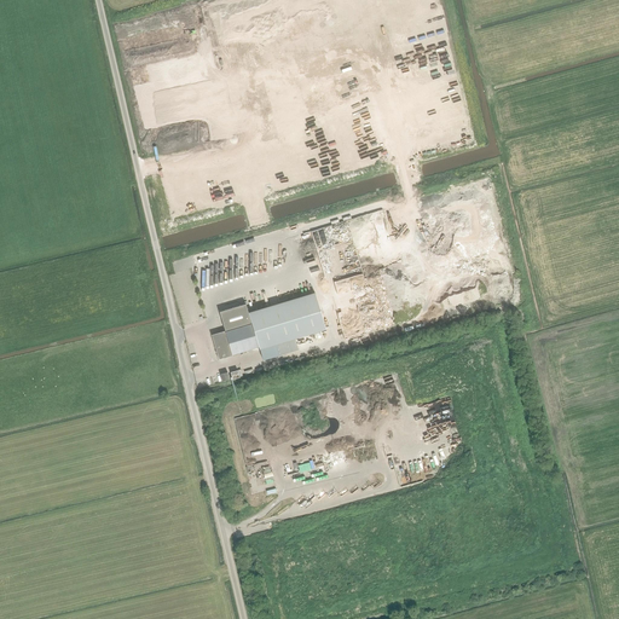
[(323,227),(312,231),(318,252),(324,250),(322,246),(328,243),(323,227)]
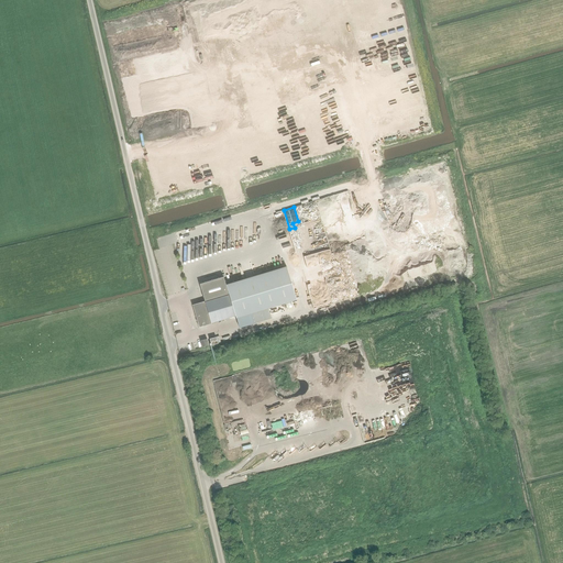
[(361,219),(363,229),(379,225),(377,219),(379,219),(377,212),(366,214),(367,218),(361,219)]
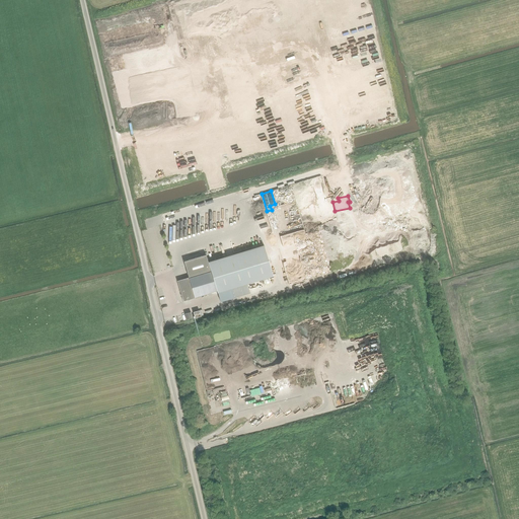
[(208,262),(211,272),(190,278),(177,281),(183,302),(196,298),(195,297),(217,291),(218,293),(231,289),(232,290),(228,291),(229,294),(235,292),(236,297),(250,293),(247,284),(273,276),(264,245),(208,262)]
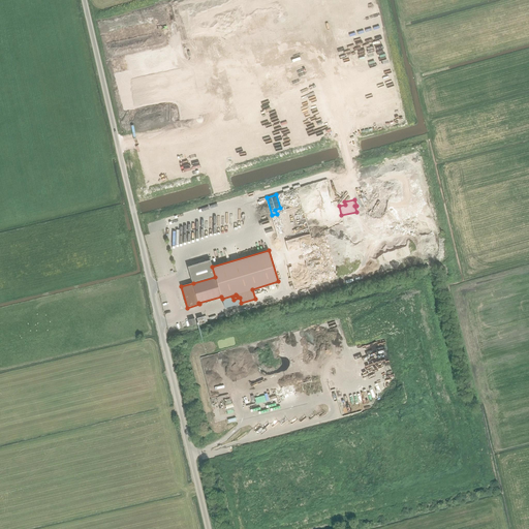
[(204,261),(187,267),(192,282),(215,276),(210,259),(204,261)]
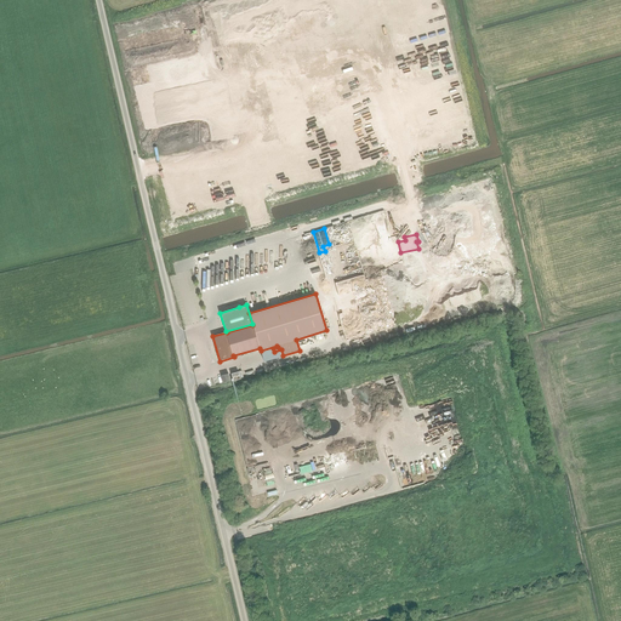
[(311,472),(309,463),(296,466),(298,474),(311,472)]
